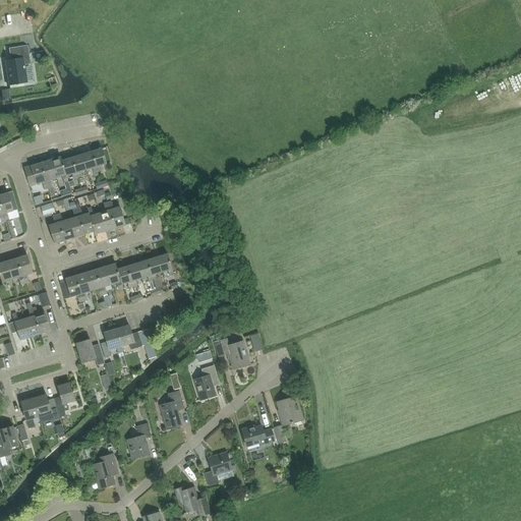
[(30,63),(27,45),(8,48),(9,59),(4,60),(8,84),(26,81),(23,64),(30,63)]
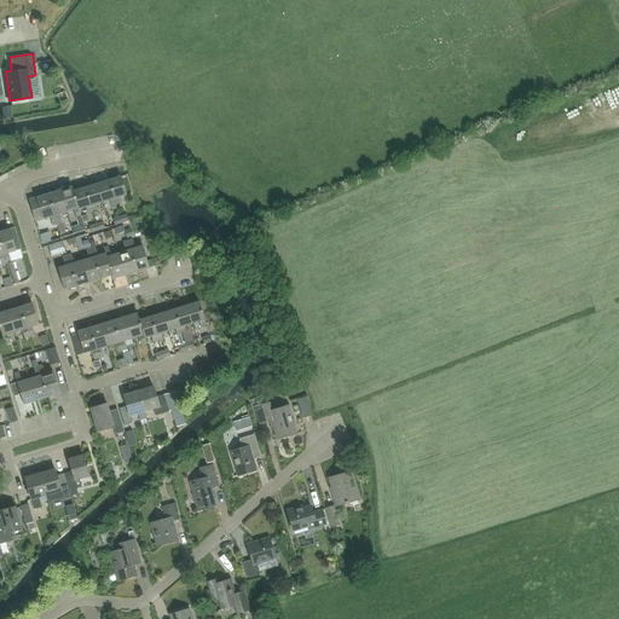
[(11,116),(10,105),(1,106),(3,117),(11,116)]
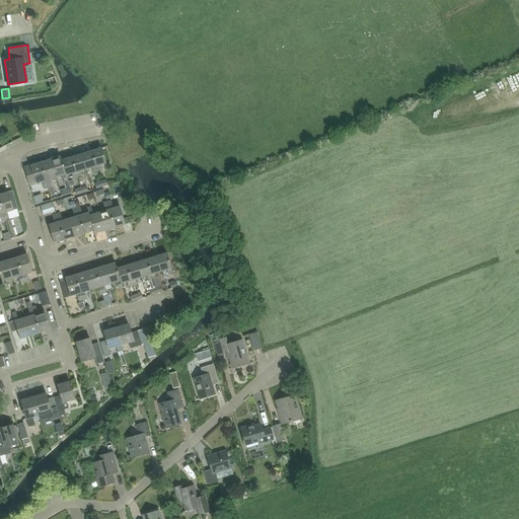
[(101,148),(91,151),(97,170),(101,169),(100,164),(106,163),(101,148)]
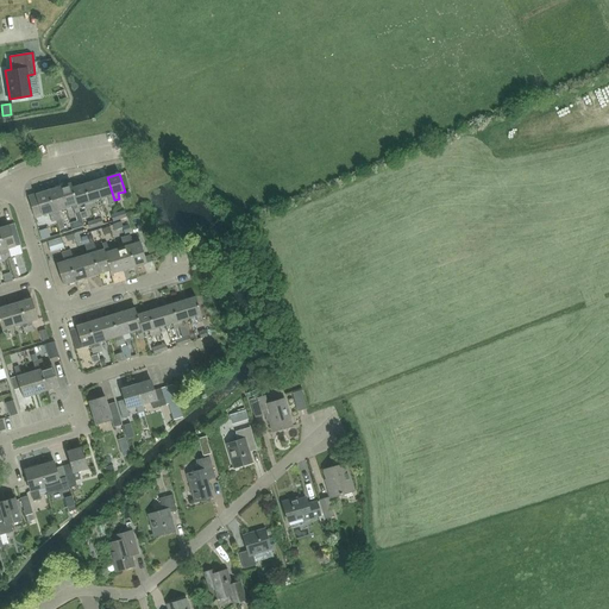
[(107,177),(96,181),(101,199),(107,196),(110,202),(114,200),(107,177)]
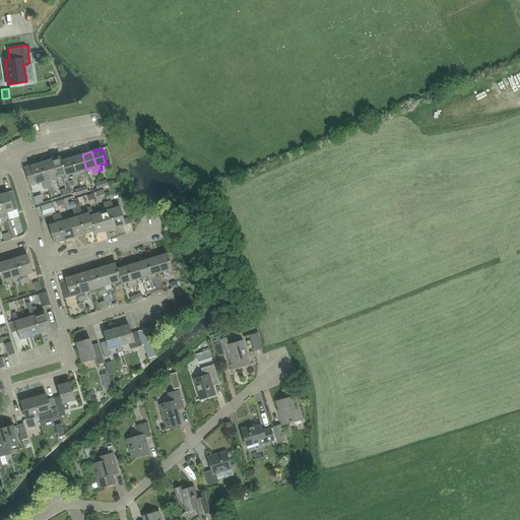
[(82,154),(72,157),(78,177),(82,176),(80,171),(86,170),(82,154)]
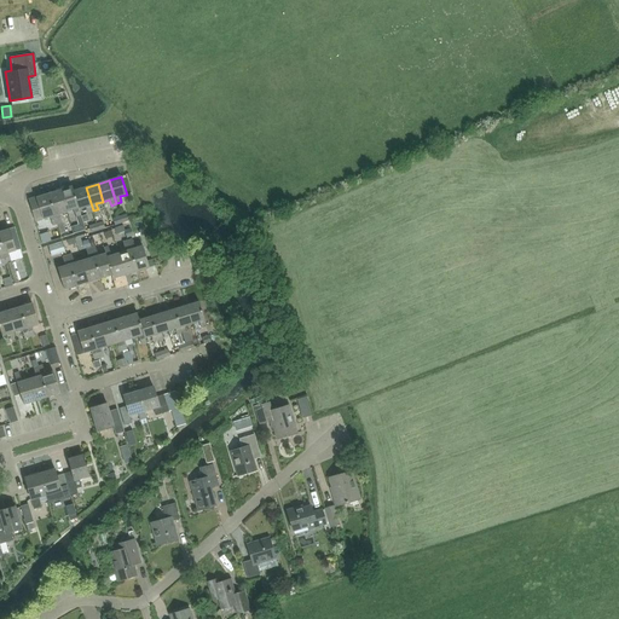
[(74,209),(76,219),(77,225),(82,224),(81,217),(79,209),(74,191),(73,186),(59,190),(67,212),(74,209)]
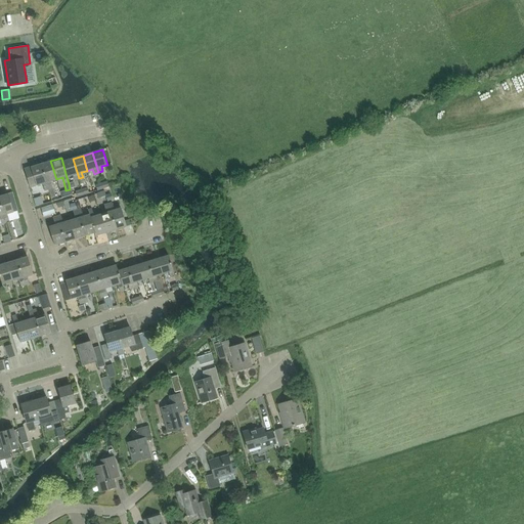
[(73,159),(62,162),(67,177),(73,175),(74,180),(79,178),(73,159)]
